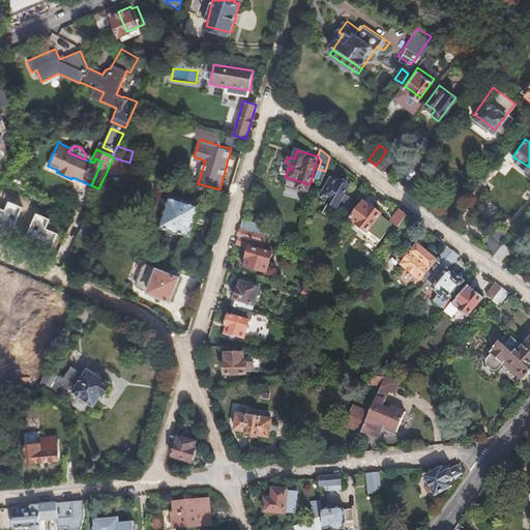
[(394,156),(386,150),(376,166),(384,171),(394,156)]
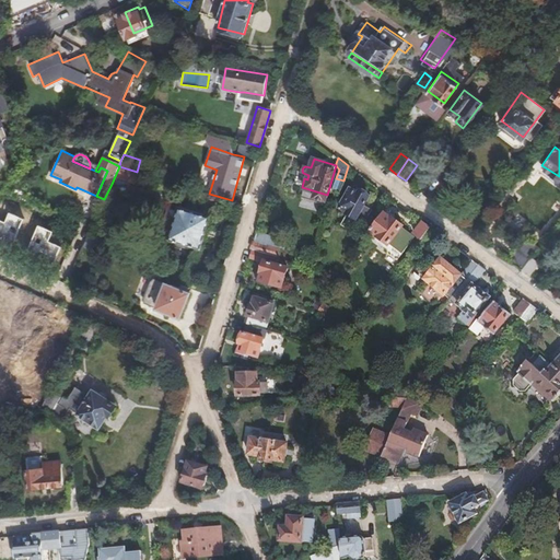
[(455,173),(443,163),(433,177),(445,186),(455,173)]
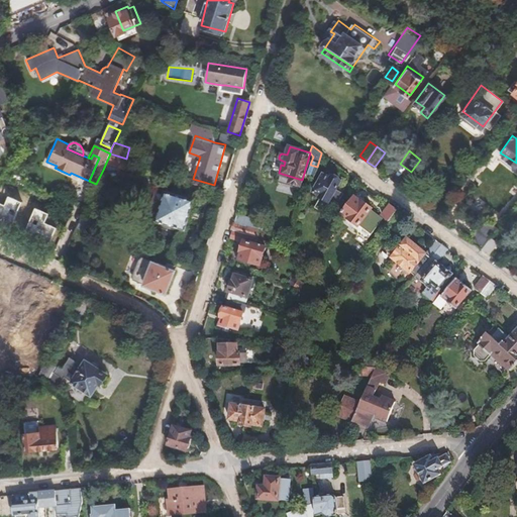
[(110,153),(103,170),(118,176),(119,174),(118,173),(121,167),(122,165),(127,167),(130,160),(126,159),(123,158),(110,153)]
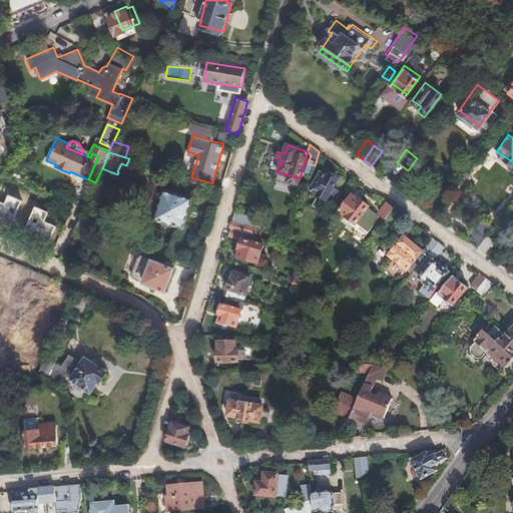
[(317,174),(311,195),(318,197),(316,204),(326,206),(328,199),(336,201),(340,188),(332,186),(335,177),(325,174),(325,176),(317,174)]
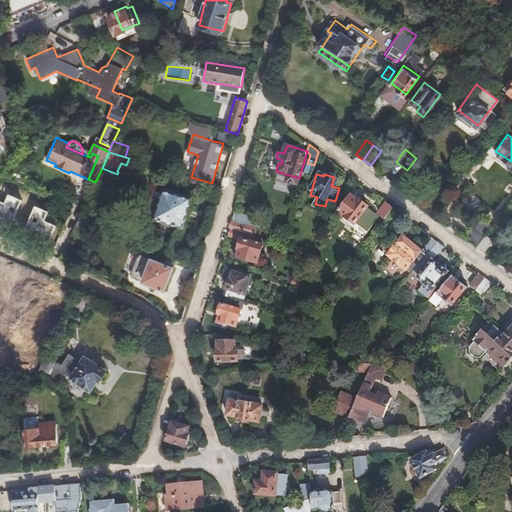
[(154,212),(162,189),(152,186),(145,209),(154,212)]
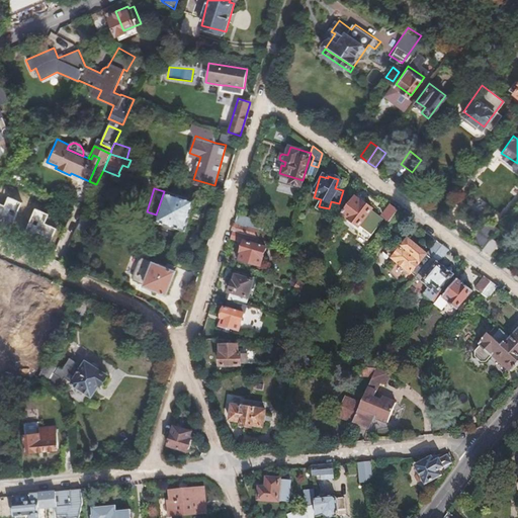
[(185,227),(194,197),(178,192),(165,188),(164,191),(156,214),(155,218),(179,225),(185,227)]
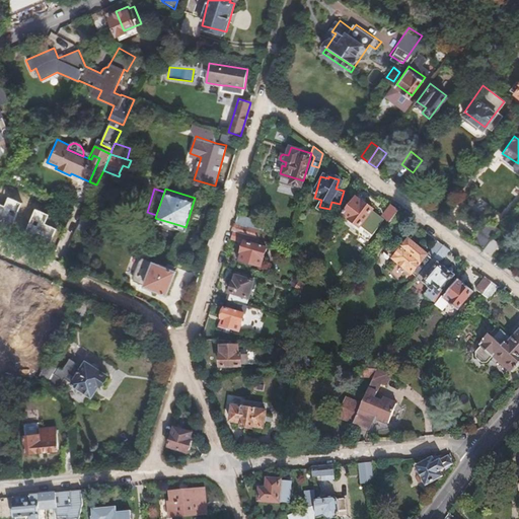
[(356,197),(343,215),(359,227),(362,223),(372,231),(382,217),(356,197)]
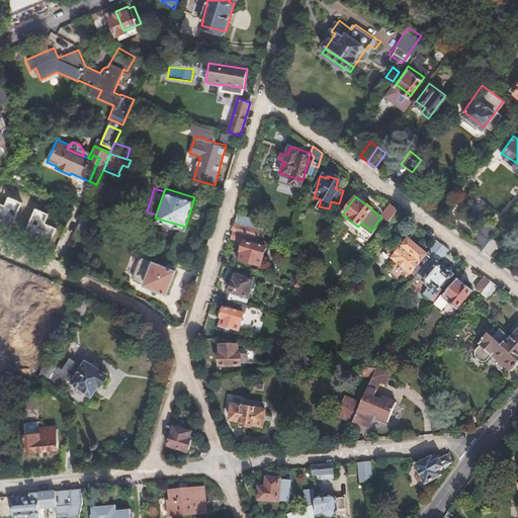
[(4,206),(0,204),(0,222),(10,227),(21,203),(8,197),(4,206)]
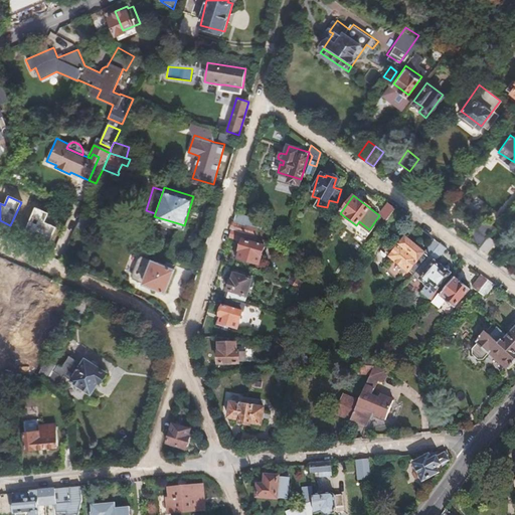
[(381,214),(387,219),(395,209),(389,204),(381,214)]
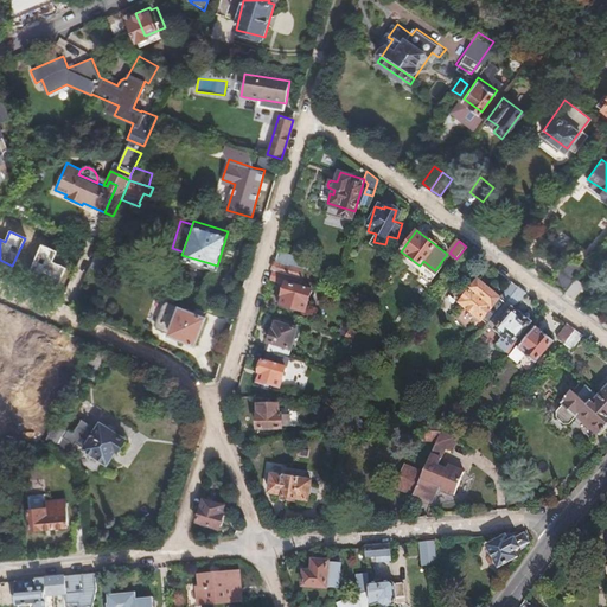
[(56,251),(40,244),(29,270),(58,283),(65,267),(52,261),(56,251)]
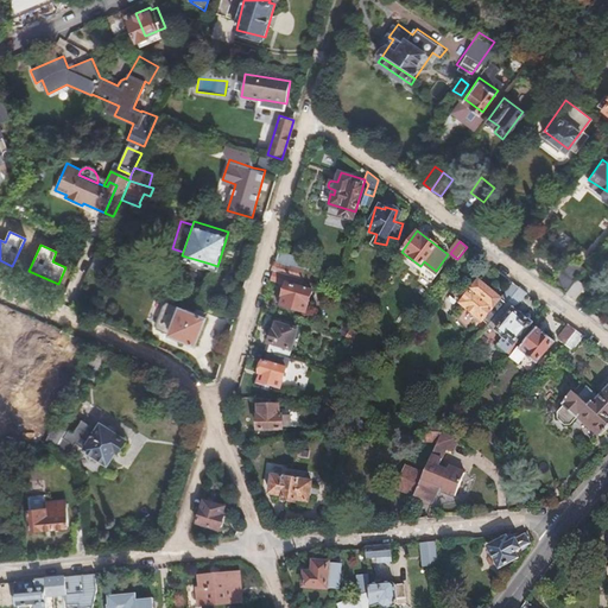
[(112,258),(97,252),(96,255),(109,261),(112,258)]
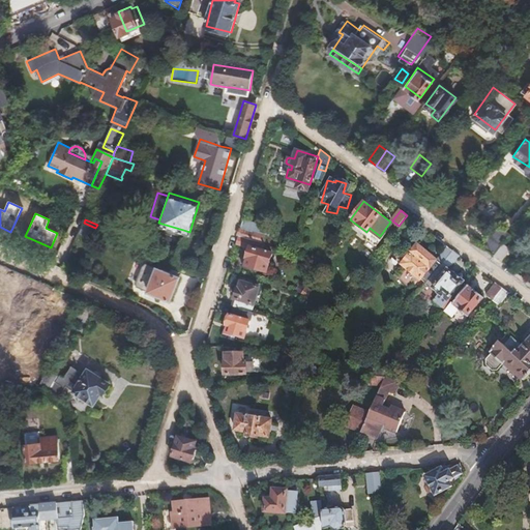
[(183,230),(158,223),(157,228),(181,235),(183,230)]
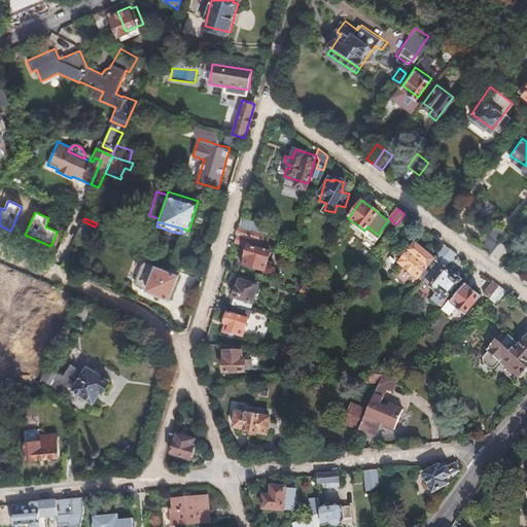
[(240,226),(237,234),(261,241),(265,234),(240,226)]
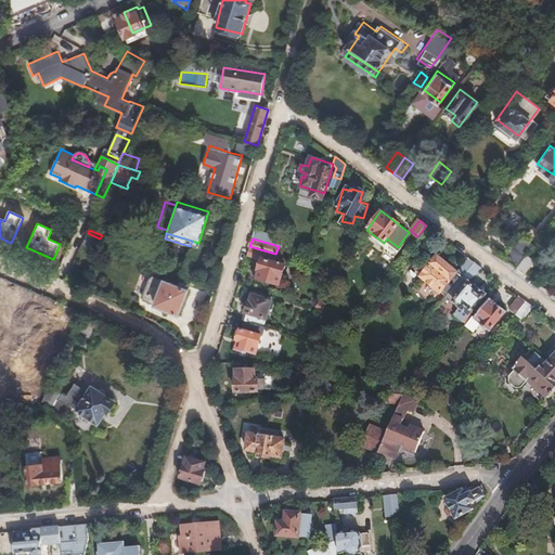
[(474,262),(466,257),(455,270),(436,254),(418,275),(444,297),(474,262)]
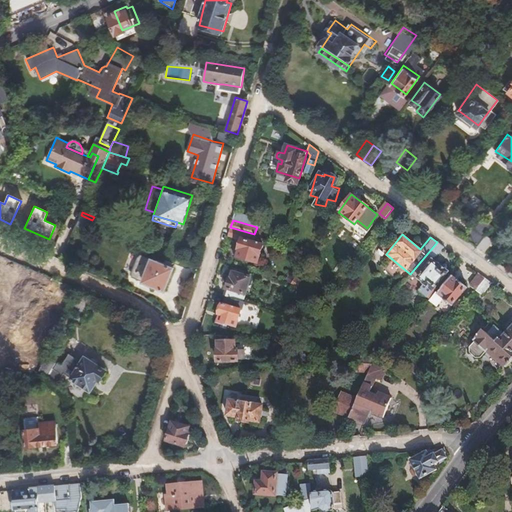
[(485,235),(476,246),(484,252),(492,240),(485,235)]
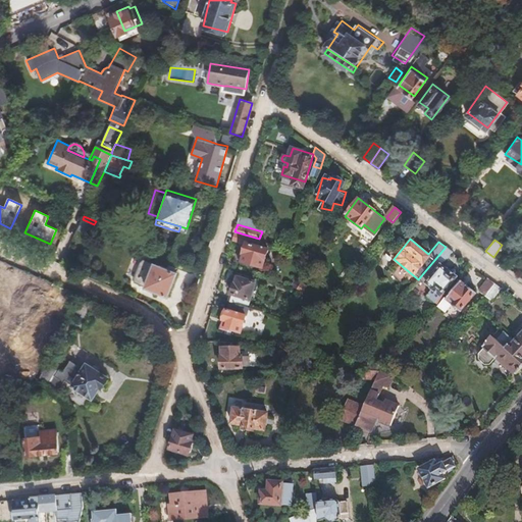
[(247,242),(242,259),(261,264),(267,247),(247,242)]
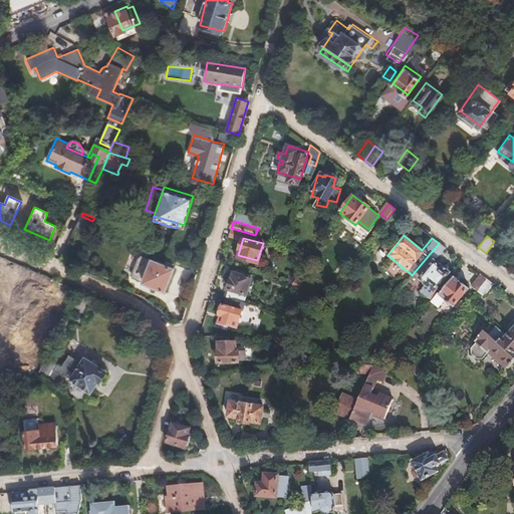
[(412,275),(412,276),(419,281),(421,278),(435,261),(435,260),(445,247),(439,243),(412,275)]
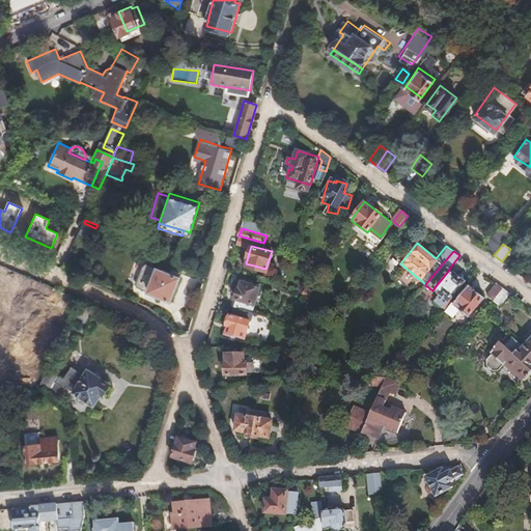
[(141,286),(152,291),(171,300),(179,274),(161,267),(148,262),(145,266),(140,282),(141,286)]
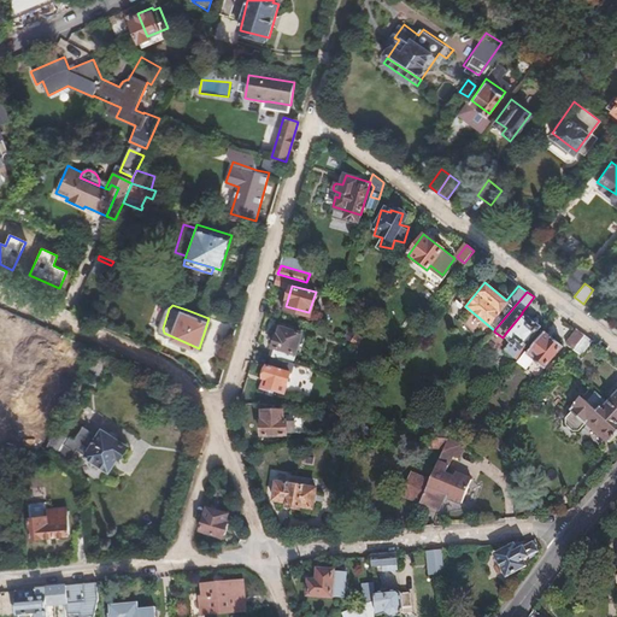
[(522,313),(505,334),(522,347),(538,327),(522,313)]
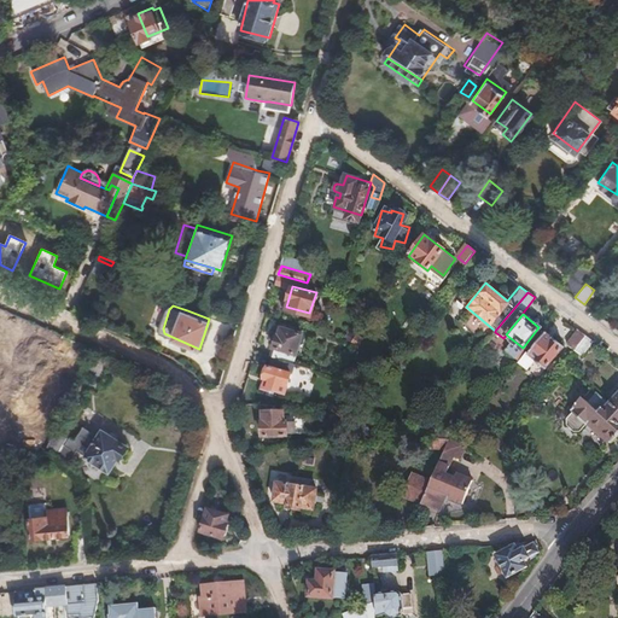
[(273,356),(295,362),(304,333),(284,327),(281,336),(279,334),(273,356)]
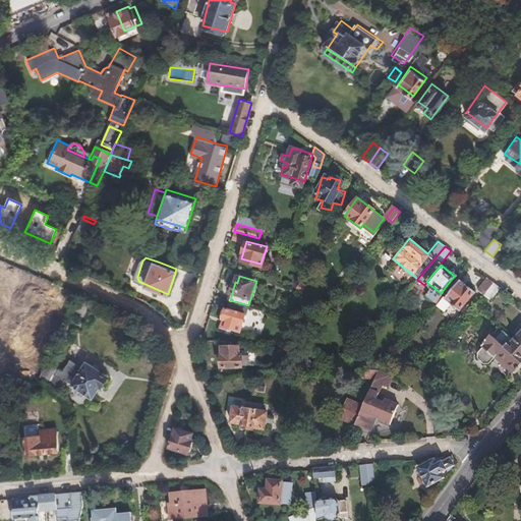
[(490,282),(483,276),(475,287),(481,292),(482,292),(490,282)]
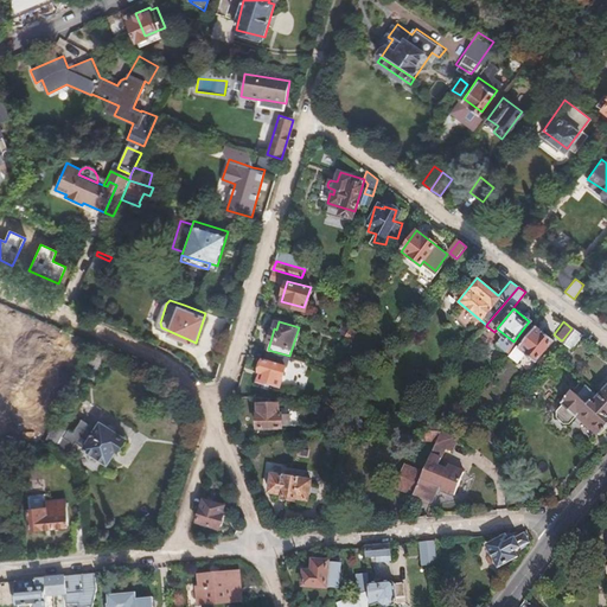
[(519,346),(526,352),(537,360),(553,340),(535,326),(519,346)]
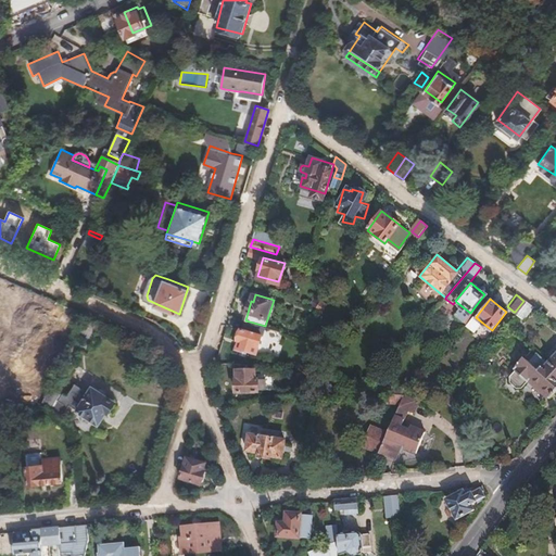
[(532,306),(523,301),(515,312),(522,318),(532,306)]
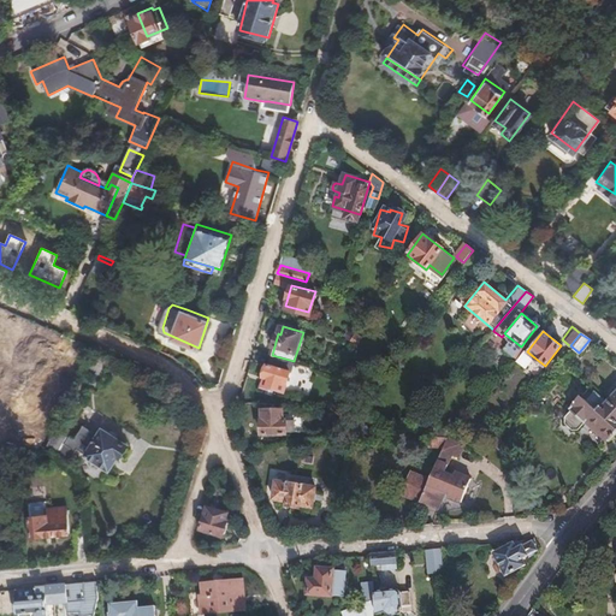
[(87,343),(73,338),(67,351),(80,357),(87,343)]
